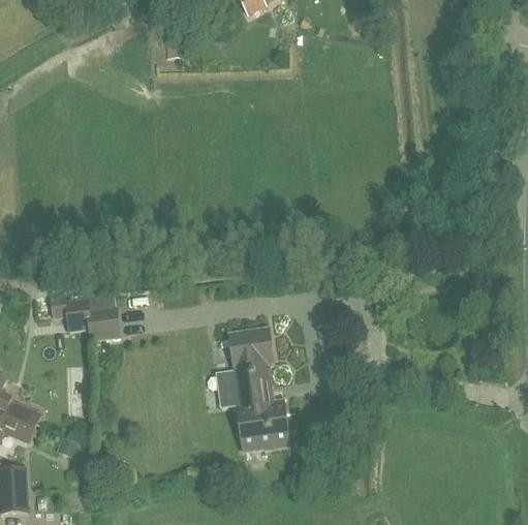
[(239,0),(247,17),(266,6),(261,0),(239,0)]
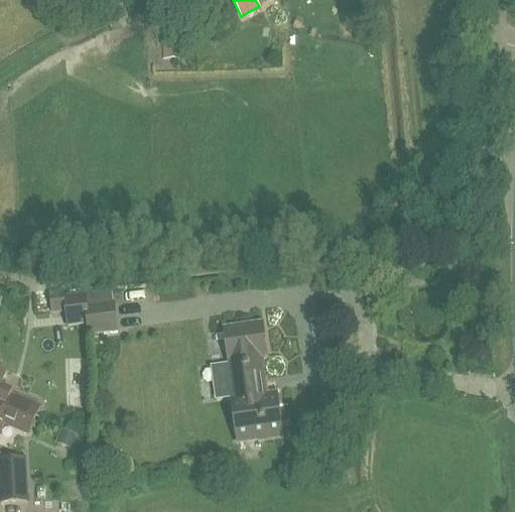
[(68,322),(87,320),(87,304),(85,290),(63,293),(68,322)]
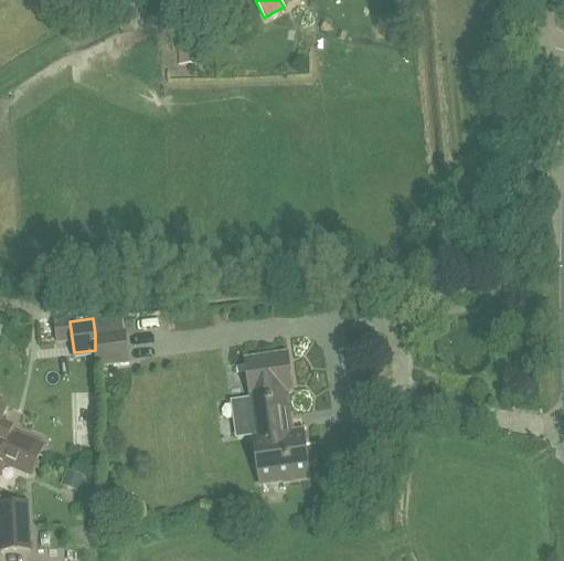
[(124,329),(95,334),(95,350),(97,364),(128,360),(124,329)]
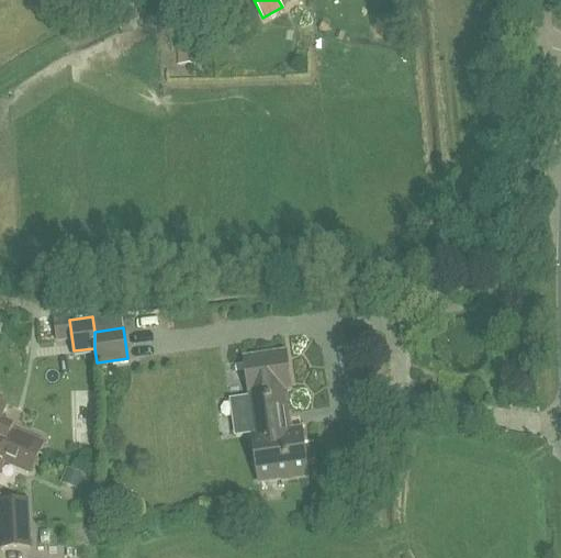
[(284,349),(244,355),(254,433),(251,433),(258,480),(306,472),(300,426),(290,427),(283,381),(289,381),(284,349)]
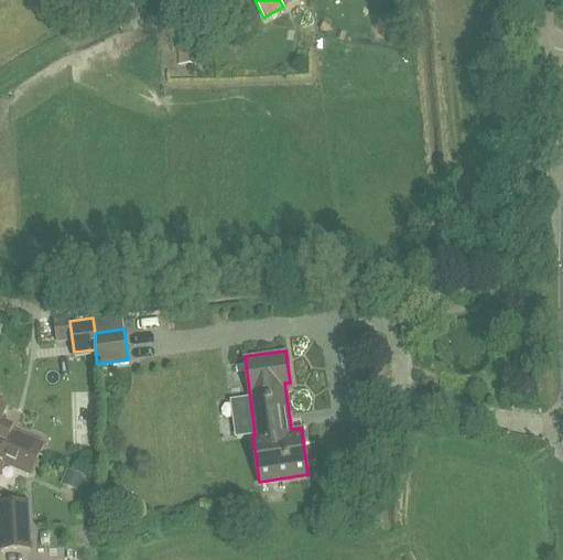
[(72,388),(72,432),(88,432),(88,388),(72,388)]
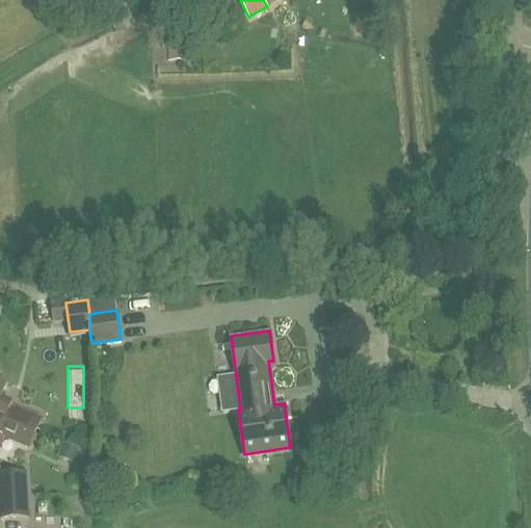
[(21,421),(25,410),(0,398),(0,395),(5,383),(0,380),(0,412),(20,422),(21,421)]
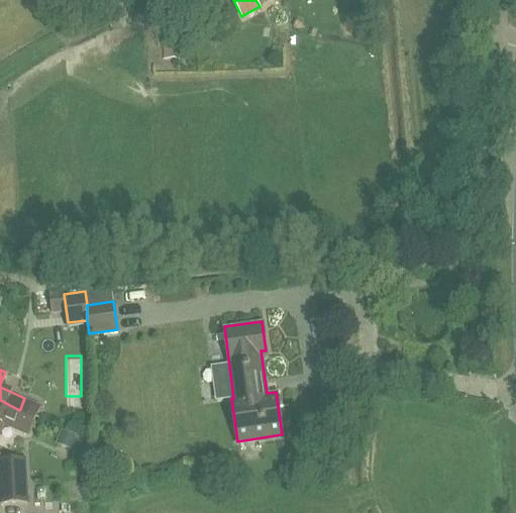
[(34,415),(20,409),(19,410),(0,400),(0,425),(2,421),(26,431),(34,415)]
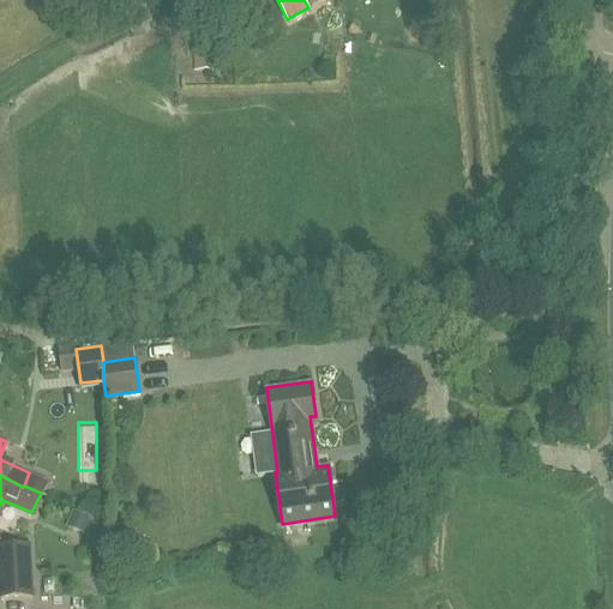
[(67,520),(86,528),(91,516),(72,507),(67,520)]
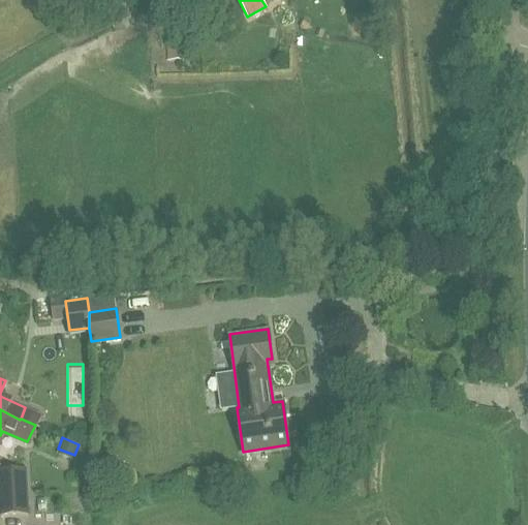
[(24,468),(0,469),(0,513),(26,511),(24,468)]
